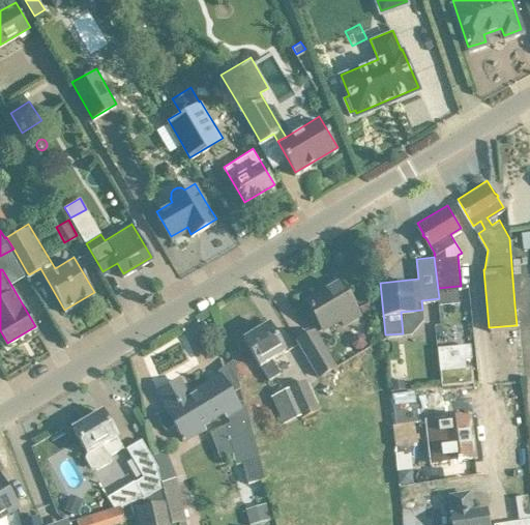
[(340,279),(305,299),(325,330),(341,321),(344,327),(362,316),(340,279)]
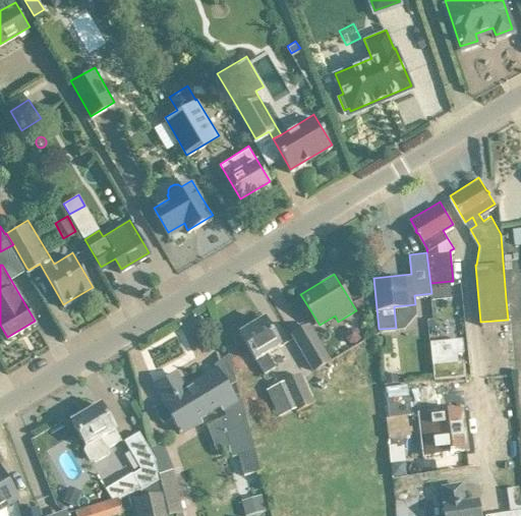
[(444,288),(446,301),(466,298),(465,286),(444,288)]
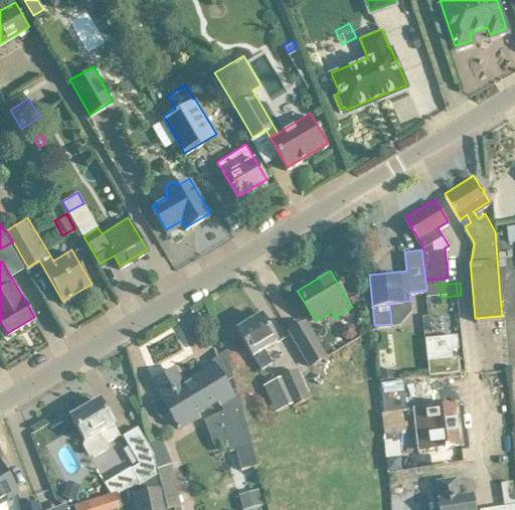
[(353,302),(365,294),(361,289),(349,297),(353,302)]
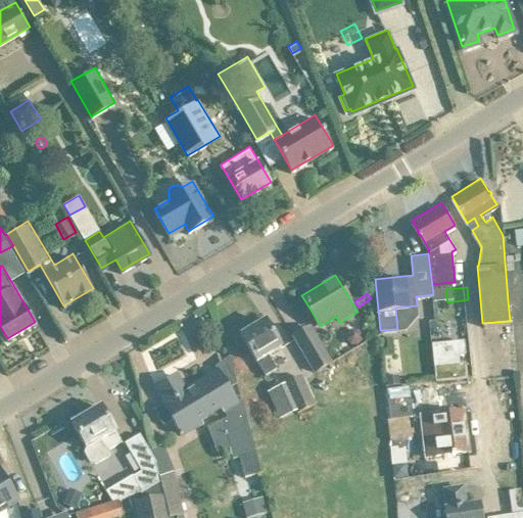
[(281,344),(265,318),(240,332),(264,371),(276,364),(269,352),(281,344)]
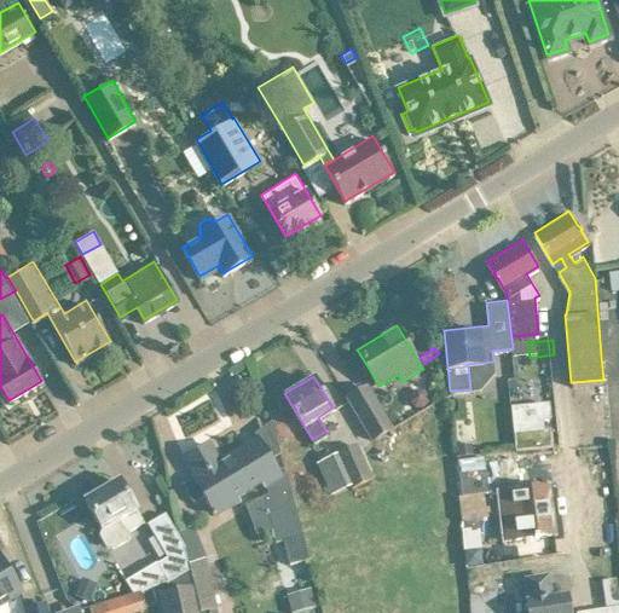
[(528,409),(571,406),(568,376),(526,379),(528,409)]
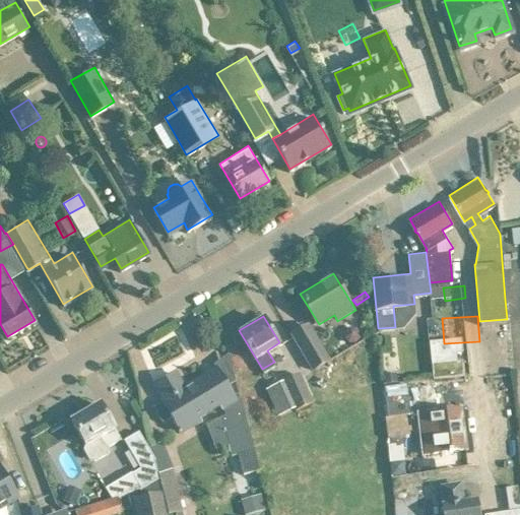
[(290,336),(312,373),(329,363),(308,326),(290,336)]
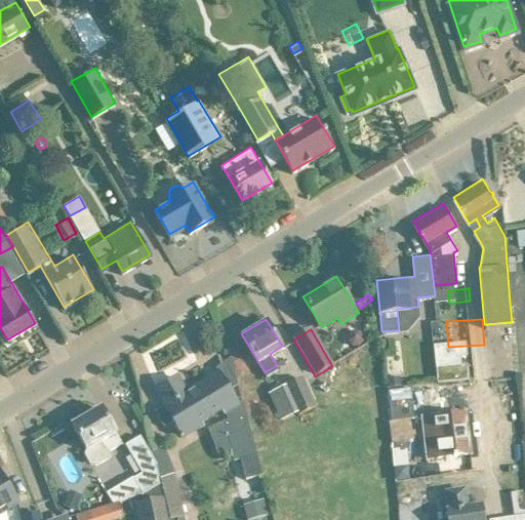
[(459,353),(435,355),(436,364),(438,380),(469,376),(467,361),(460,362),(459,353)]
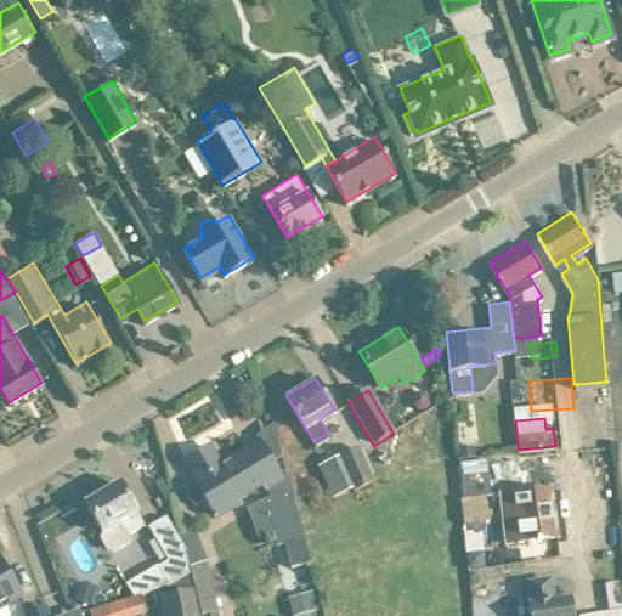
[(191,479),(184,482),(194,501),(205,495),(218,514),(237,502),(236,499),(241,496),(241,495),(263,481),(266,486),(267,486),(270,492),(265,493),(273,526),(277,541),(284,540),(290,564),(310,559),(304,535),(305,535),(286,474),(282,476),(273,462),(259,438),(258,439),(259,441),(247,448),(246,446),(228,456),(230,458),(222,463),(210,442),(186,457),(197,475),(191,479)]
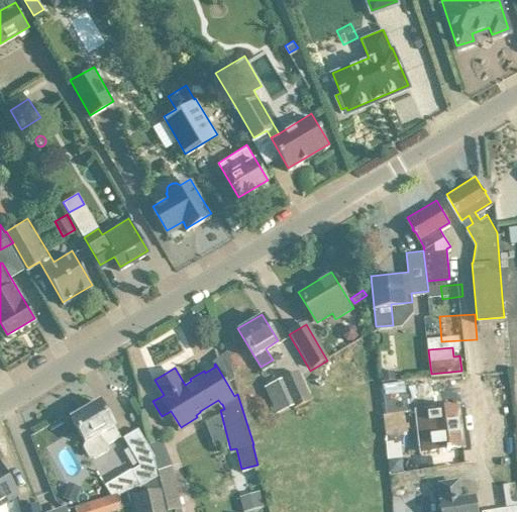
[(299,366),(281,374),(293,404),(311,396),(299,366)]
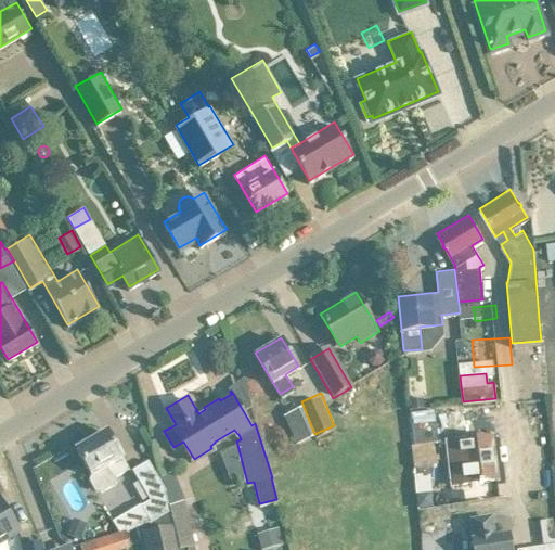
[(423,395),(409,396),(410,407),(424,405),(423,395)]
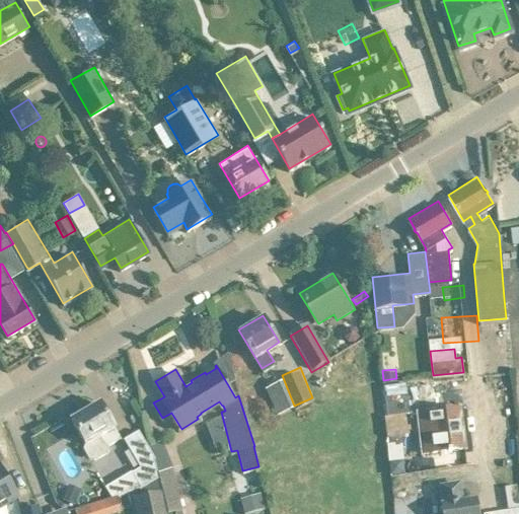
[(406,379),(384,381),(388,411),(410,409),(406,379)]
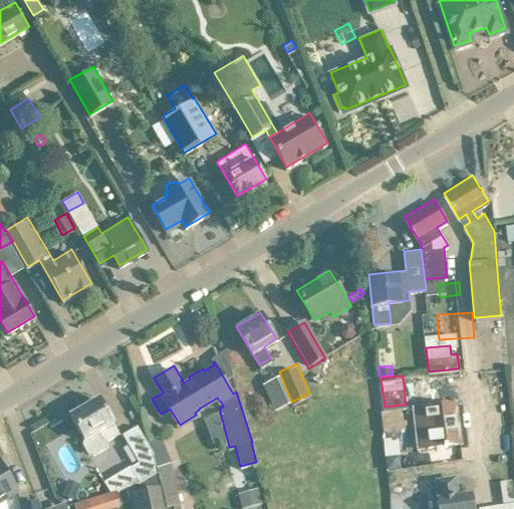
[(88,451),(92,453),(107,444),(105,440),(118,432),(98,398),(71,414),(84,437),(82,442),(88,451)]
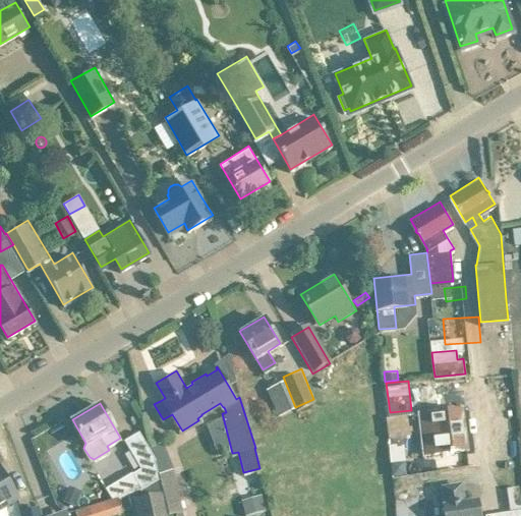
[(419,411),(424,452),(450,449),(450,450),(454,450),(454,449),(467,447),(466,446),(464,446),(461,426),(464,426),(462,406),(419,411)]
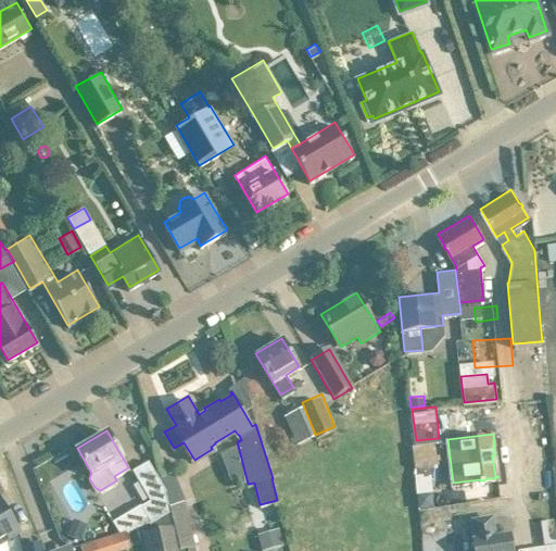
[(149,459),(133,467),(150,498),(141,503),(151,521),(168,510),(160,475),(159,475),(149,459)]
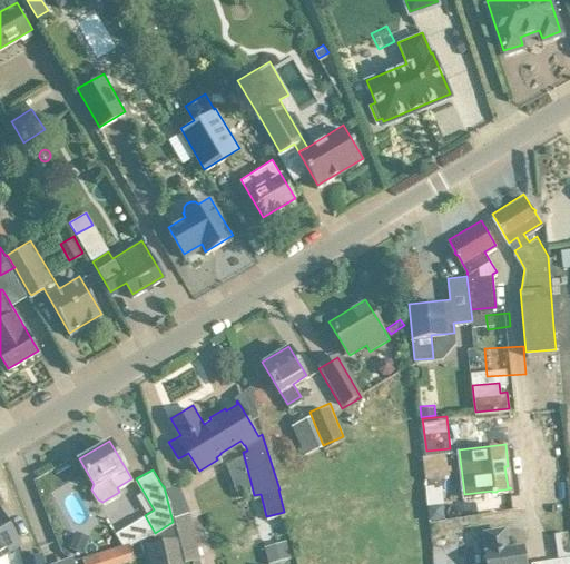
[(164,486),(173,522),(174,521),(186,558),(204,553),(189,507),(180,481),(164,486)]
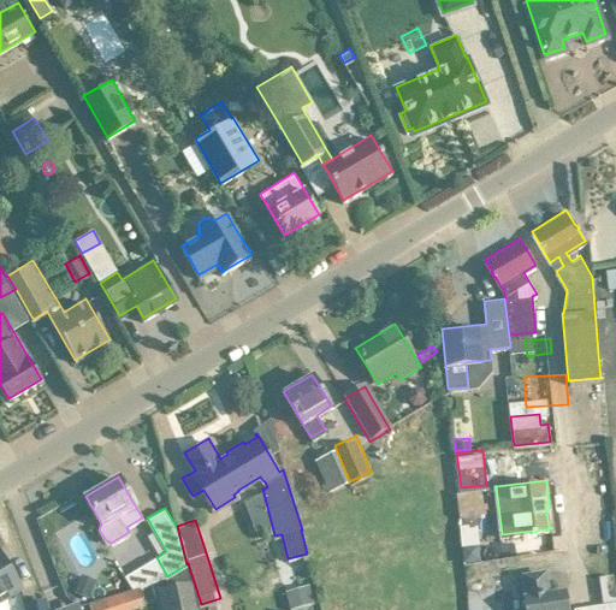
[(0,599),(23,587),(11,568),(0,549),(0,599)]
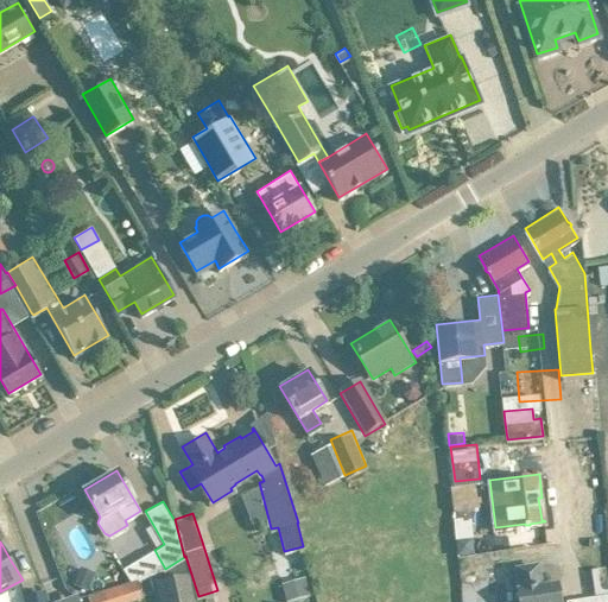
[(194,601),(188,574),(184,557),(165,569),(163,570),(165,578),(158,580),(163,601),(194,601)]
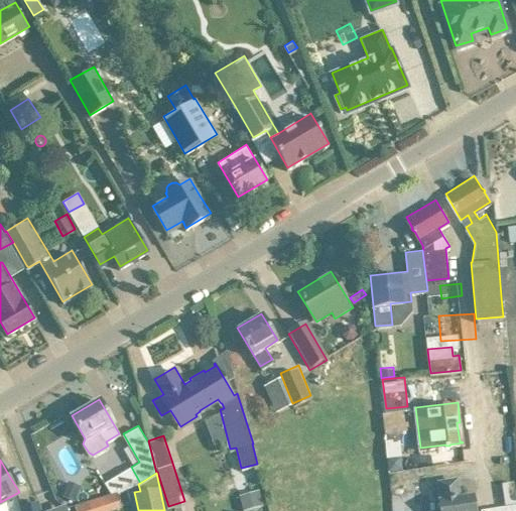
[(454,478),(436,480),(440,510),(476,510),(474,494),(456,495),(454,478)]
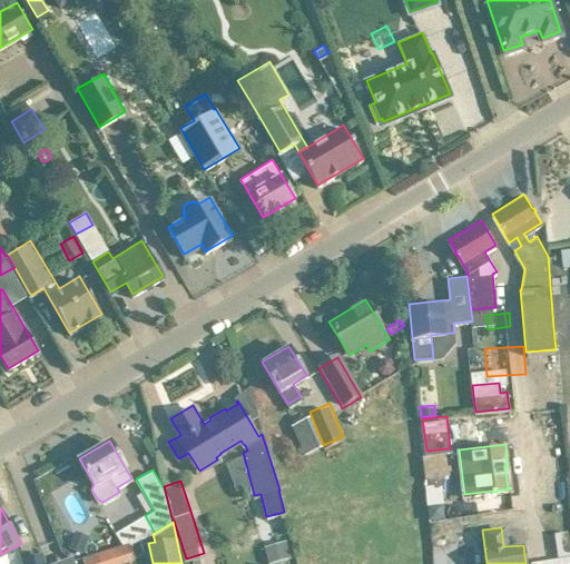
[(74,528),(67,545),(81,551),(88,534),(74,528)]
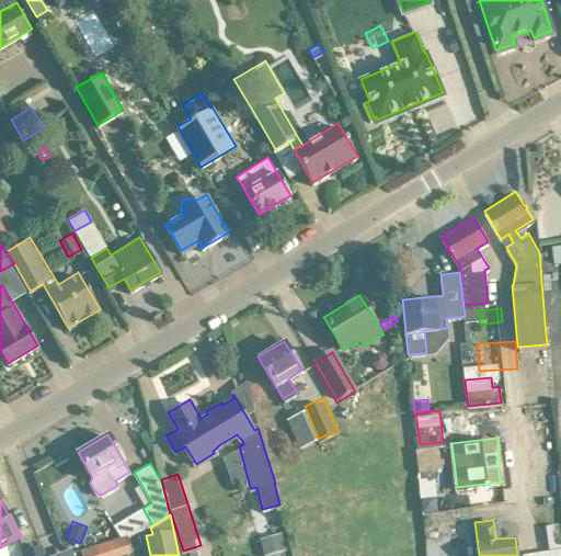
[(282,531),(259,536),(264,553),(286,547),(282,531)]
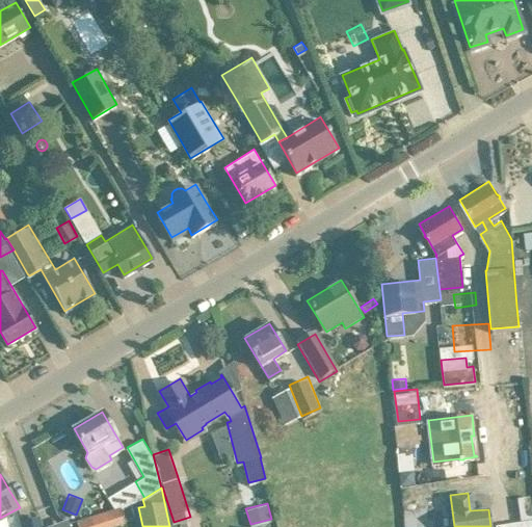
[(120,505),(76,520),(78,526),(105,526),(125,521),(120,505)]
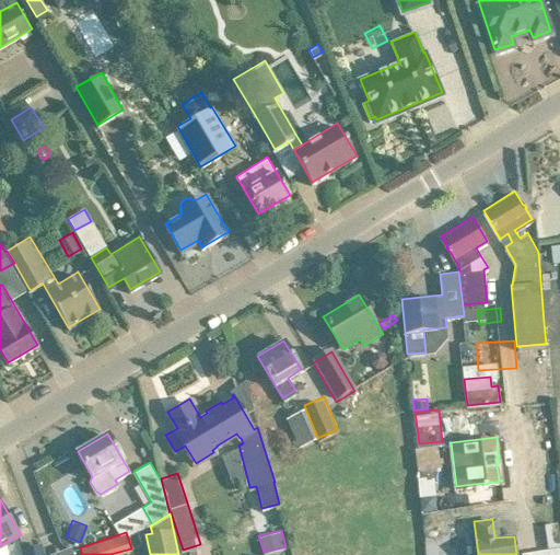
[(46,554),(42,541),(21,546),(23,554),(46,554)]
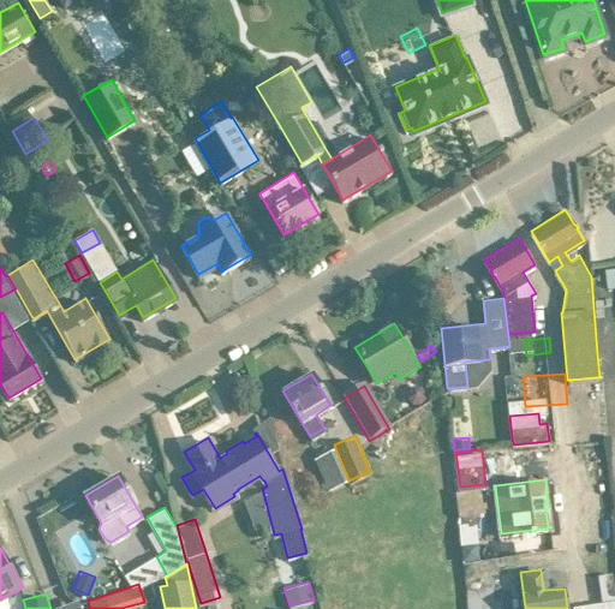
[(614,608),(614,598),(603,601),(573,605),(573,608),(614,608)]
